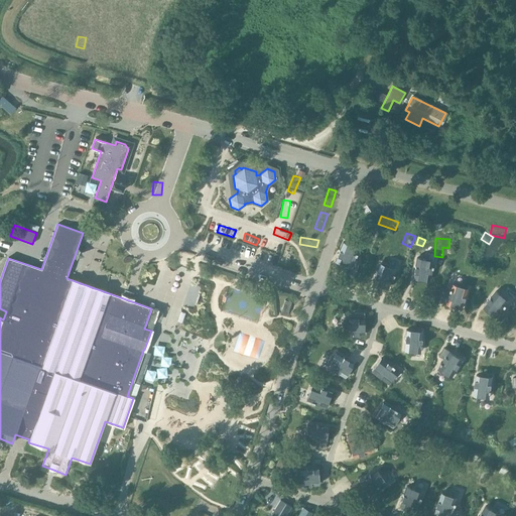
[(274,250),(273,256),(282,258),(285,246),(270,243),(268,249),(274,250)]
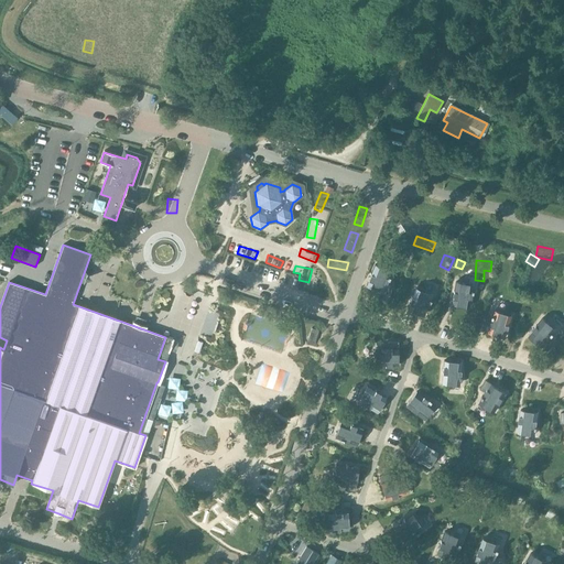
[(541,294),(548,275),(540,273),(533,292),(541,294)]
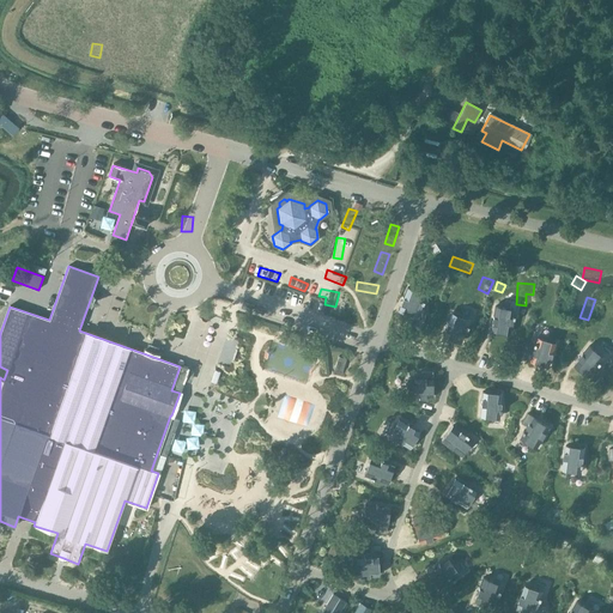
[(612,297),(610,297),(601,326),(611,328),(612,319),(612,297)]
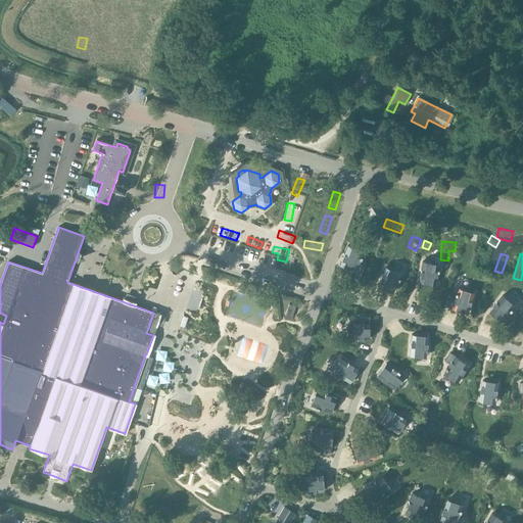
[(300,254),(297,263),(315,269),(317,260),(300,254)]
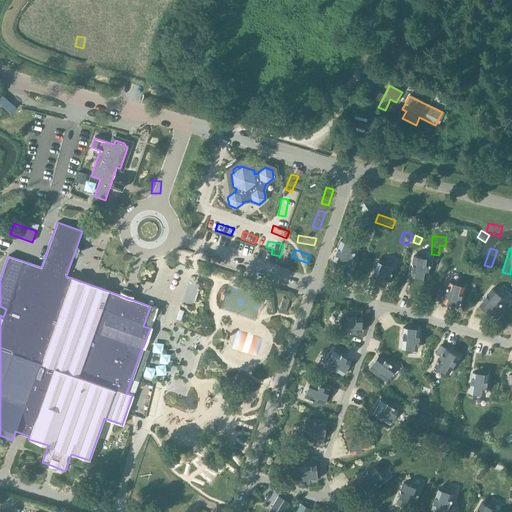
[(336,268),(355,275),(361,256),(353,253),(352,256),(341,253),(336,268)]
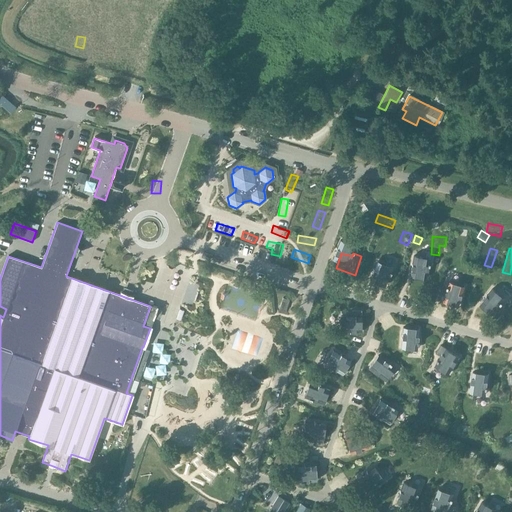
[(412,256),(407,271),(425,278),(431,263),(412,256)]
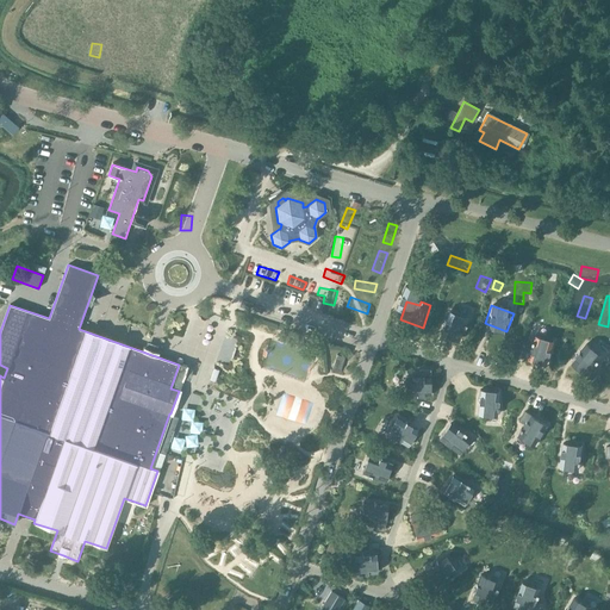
[(448,306),(441,324),(465,332),(471,315),(448,306)]
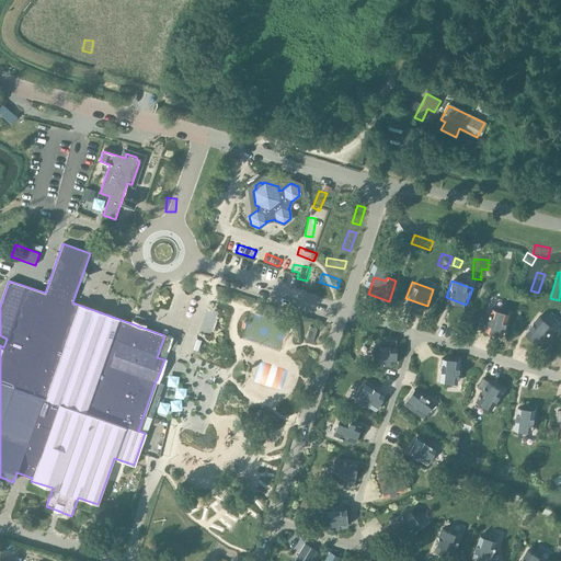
[(503,335),(510,315),(493,309),(489,323),(481,322),(480,329),(503,335)]
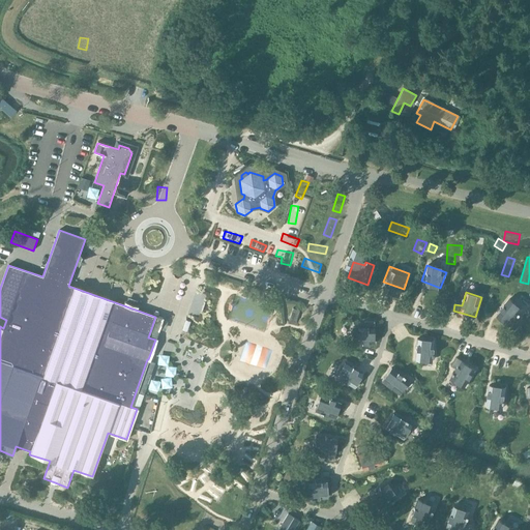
[(523,310),(509,299),(497,316),(514,330),(519,325),(513,321),(523,310)]
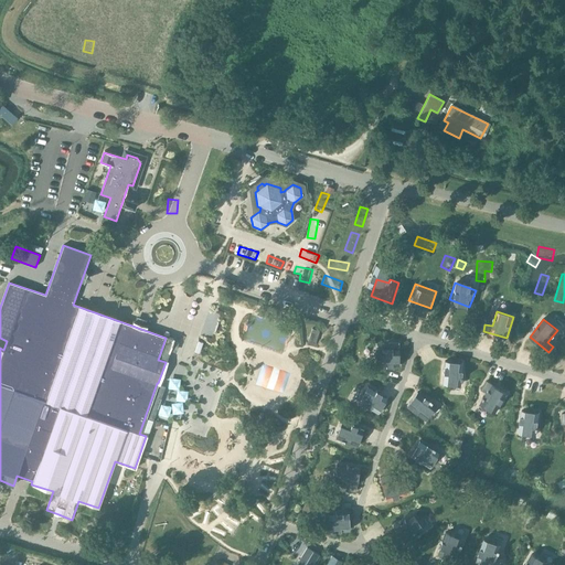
[(392,349),(375,349),(375,366),(398,366),(398,342),(392,342),(392,349)]
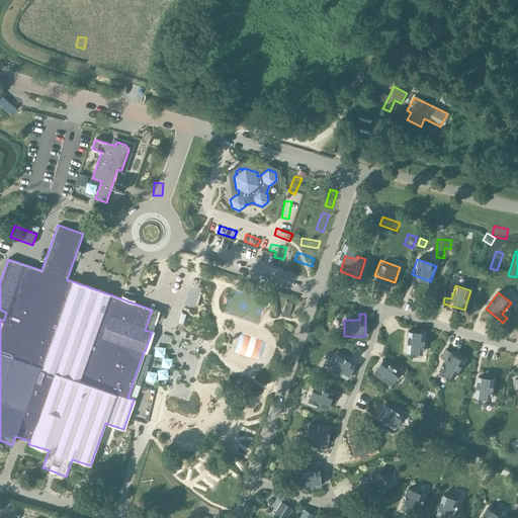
[(424,333),(408,331),(406,352),(422,353),(424,333)]
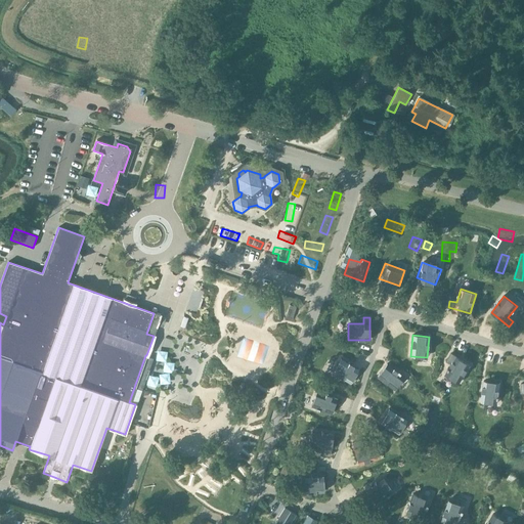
[(432,350),(429,360),(438,363),(441,352),(432,350)]
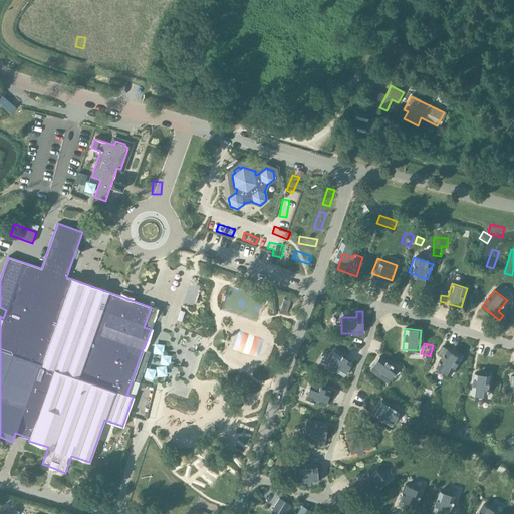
[(437,367),(450,375),(461,358),(442,346),(439,352),(444,355),(437,367)]
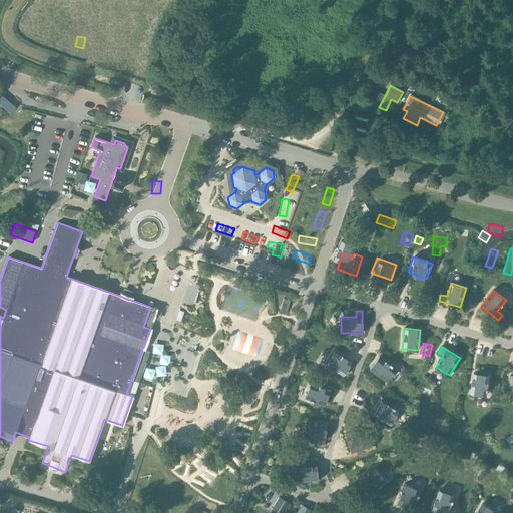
[(343,375),(351,362),(333,351),(325,364),(343,375)]
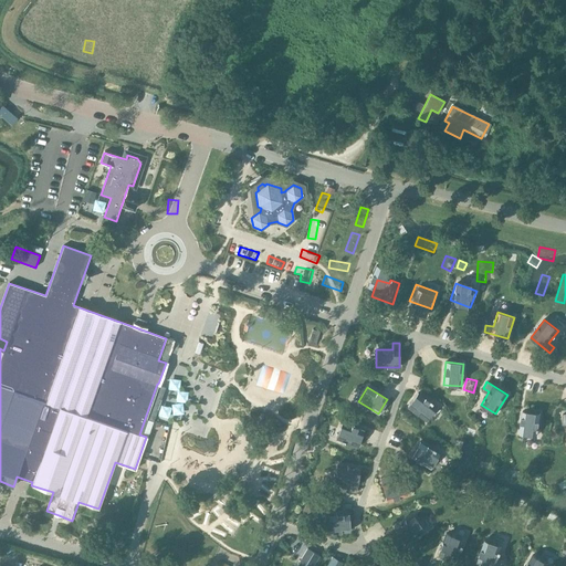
[(436,407),(418,392),(408,407),(426,420),(436,407)]
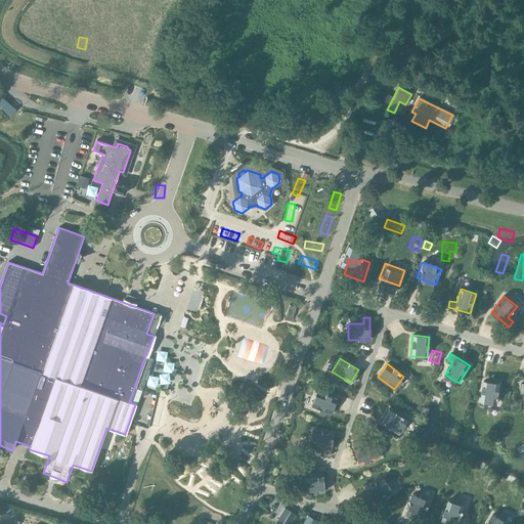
[(509,377),(505,386),(514,390),(518,380),(509,377)]
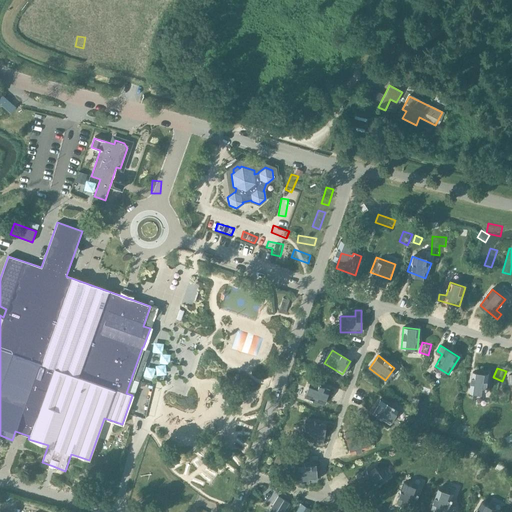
[(169,401),(187,406),(191,394),(192,394),(196,377),(178,372),(169,401)]
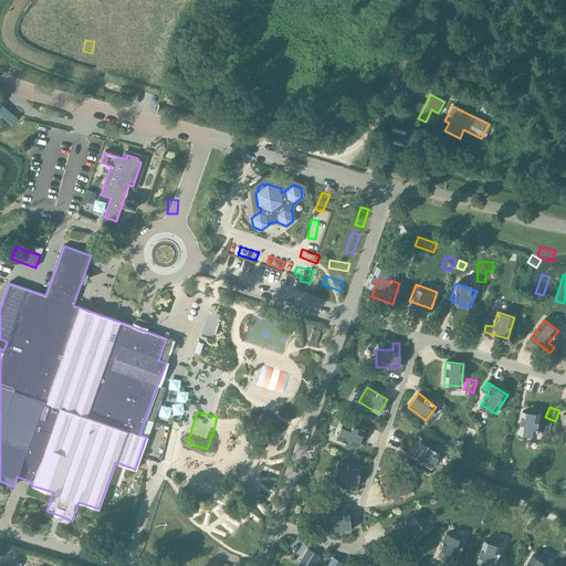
[(541,413),(523,411),(520,433),(537,437),(541,413)]
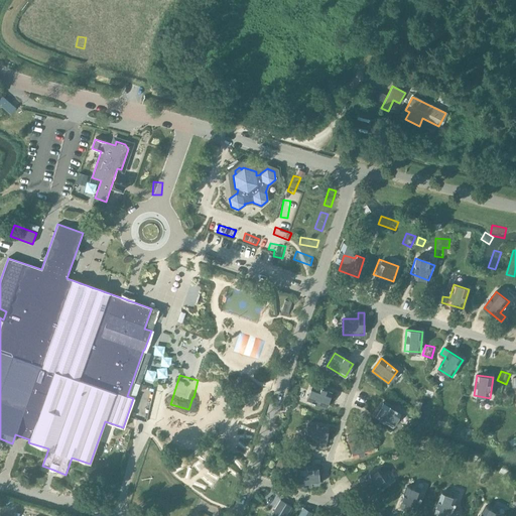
[(394,379),(390,391),(404,396),(408,385),(394,379)]
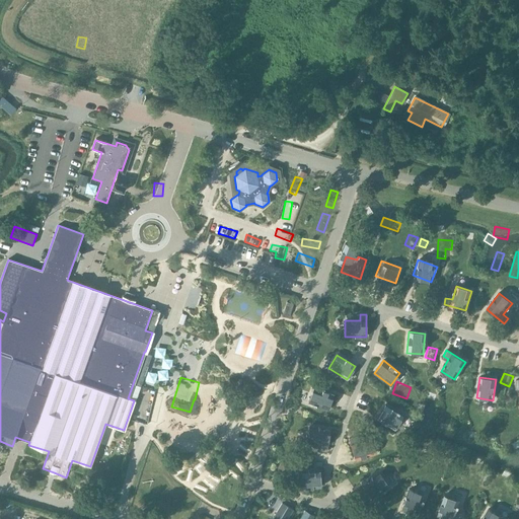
[(308,401),(327,410),(332,394),(313,387),(308,401)]
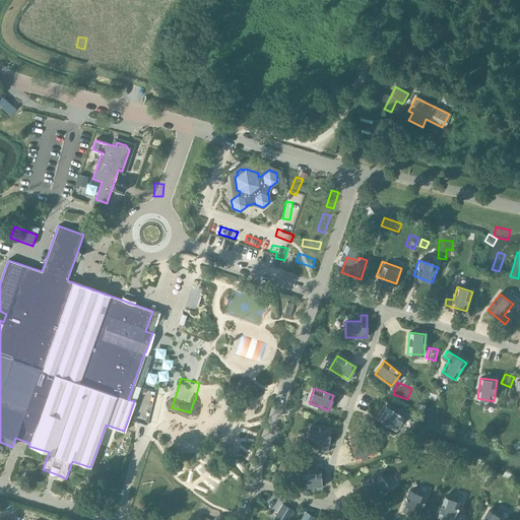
[(416,403),(420,391),(414,389),(411,401),(416,403)]
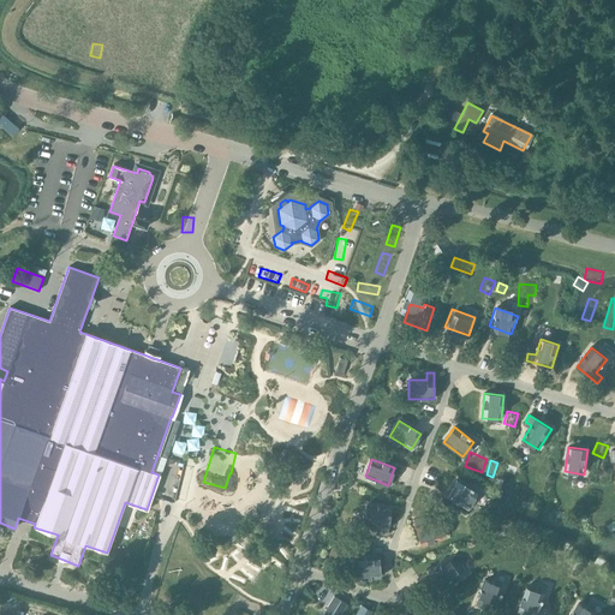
[(508,482),(513,483),(512,491),(523,493),(525,470),(509,469),(508,482)]
